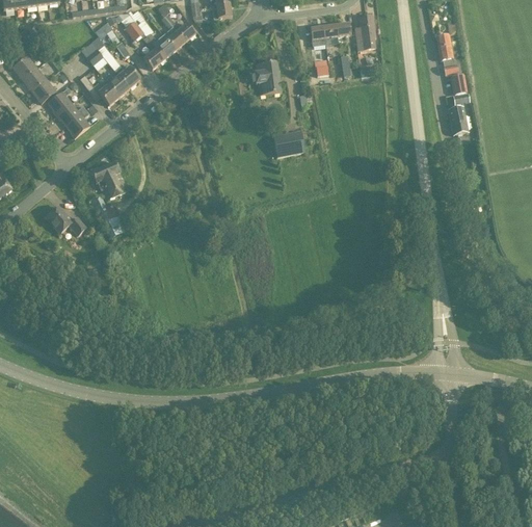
[(3,9),(14,7),(12,0),(0,0),(0,3),(2,3),(3,9)]
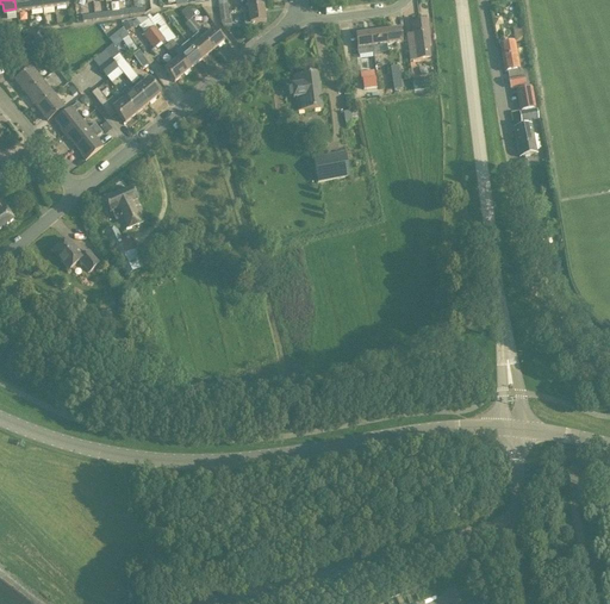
[(249,20),(265,18),(263,2),(247,4),(249,20)]
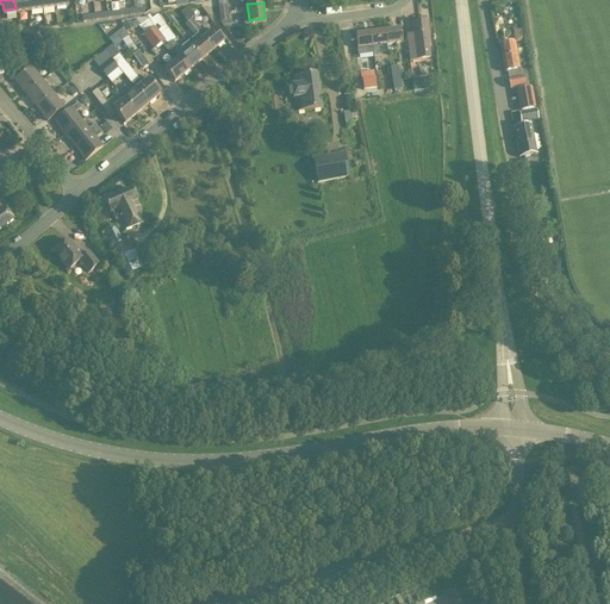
[(229,16),(229,6),(219,7),(221,17),(229,16)]
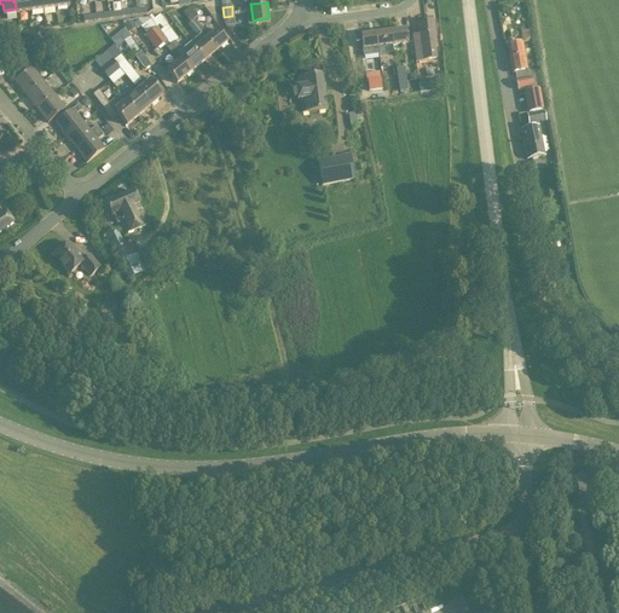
[(150,13),(183,53),(186,50),(166,24),(168,22),(160,10),(154,13),(151,11),(149,12),(150,13)]
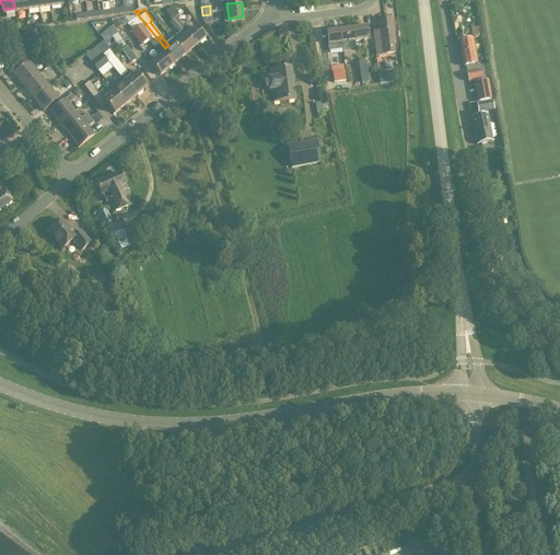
[(161,51),(165,48),(136,12),(124,13),(128,19),(126,20),(132,27),(130,29),(140,42),(147,35),(161,51)]
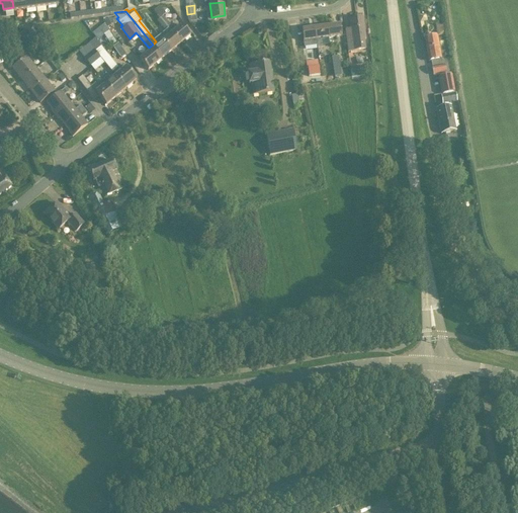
[(163,12),(157,16),(161,22),(167,17),(163,12)]
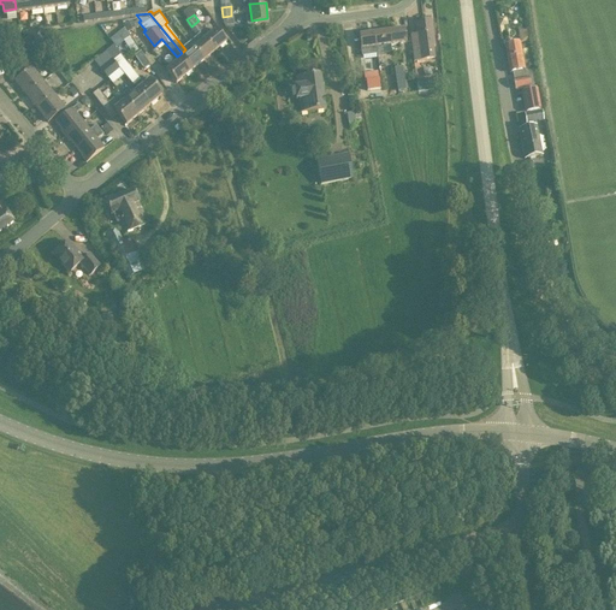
[(413,58),(419,57),(419,55),(434,54),(431,29),(432,29),(431,16),(415,18),(416,29),(409,29),(413,58)]
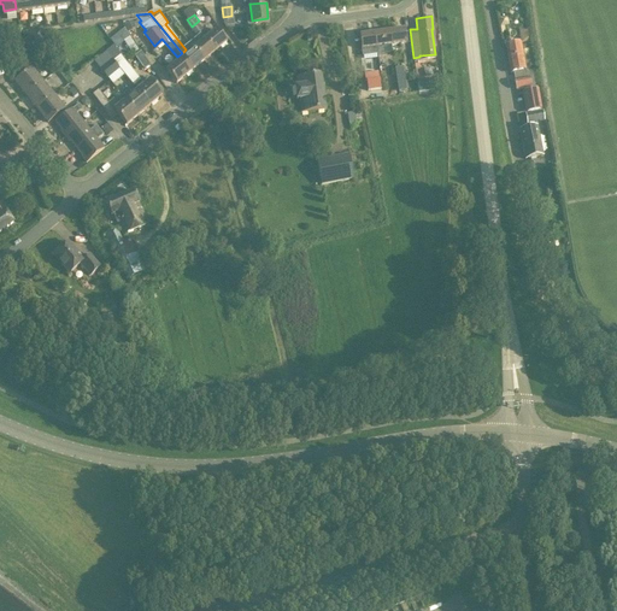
[(197,33),(200,30),(204,27),(199,21),(192,27),(197,33)]
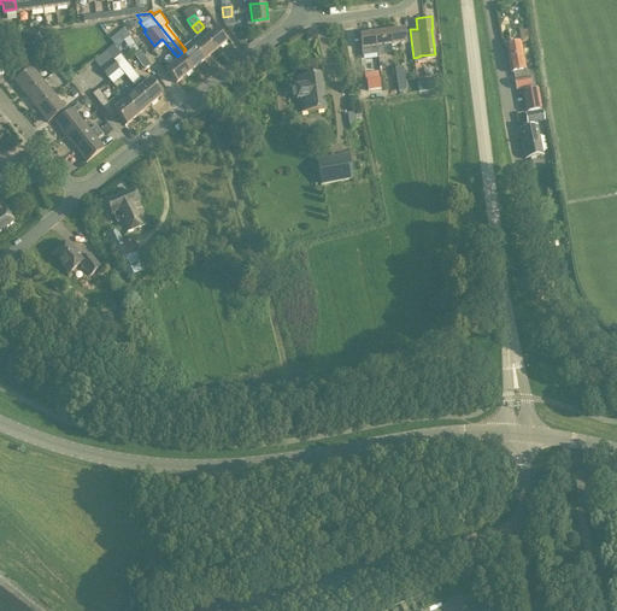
[(144,64),(150,60),(140,47),(123,22),(122,23),(122,24),(109,34),(116,43),(123,36),(134,52),(144,64)]
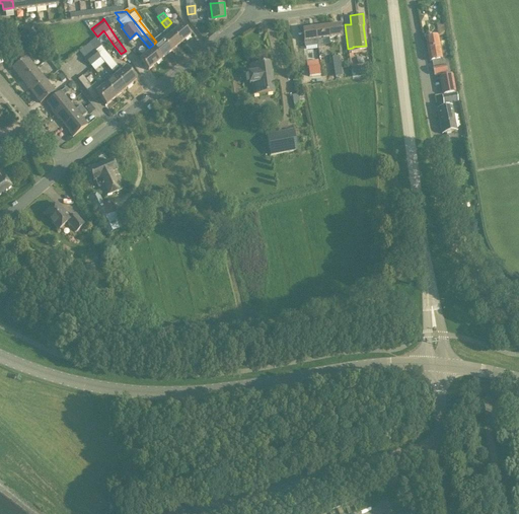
[(341,20),(326,22),(328,34),(342,32),(341,20)]
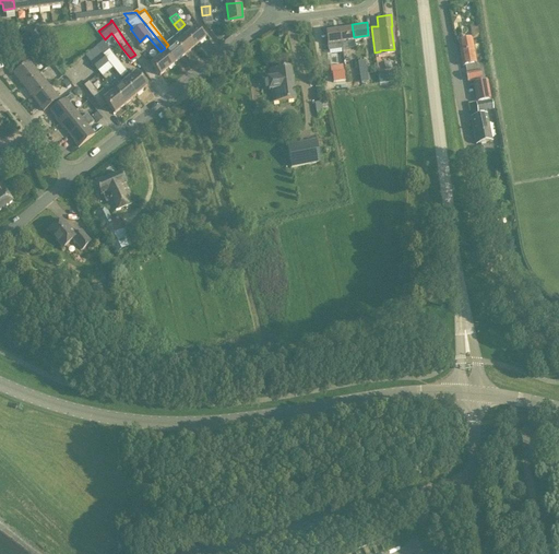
[(195,23),(186,32),(194,43),(205,34),(195,23)]
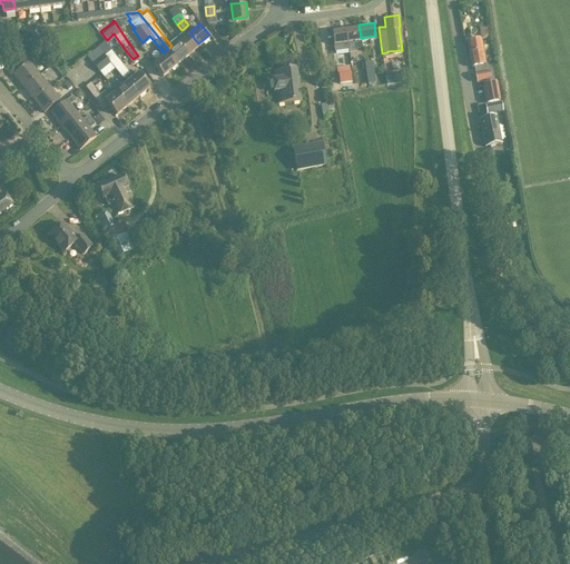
[(27,40),(25,41),(27,48),(42,42),(37,25),(23,29),(27,40)]
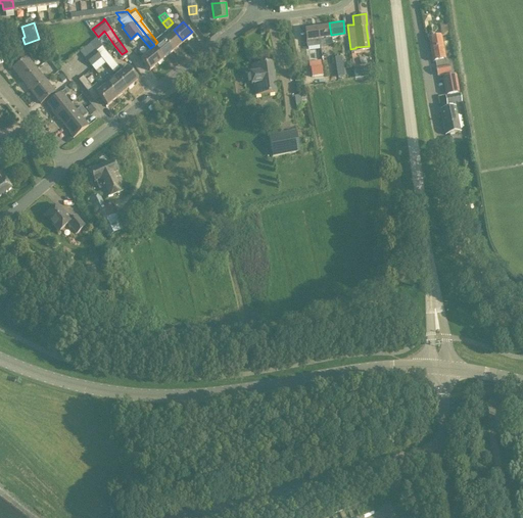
[(329,22),(317,25),(319,36),(331,35),(329,22)]
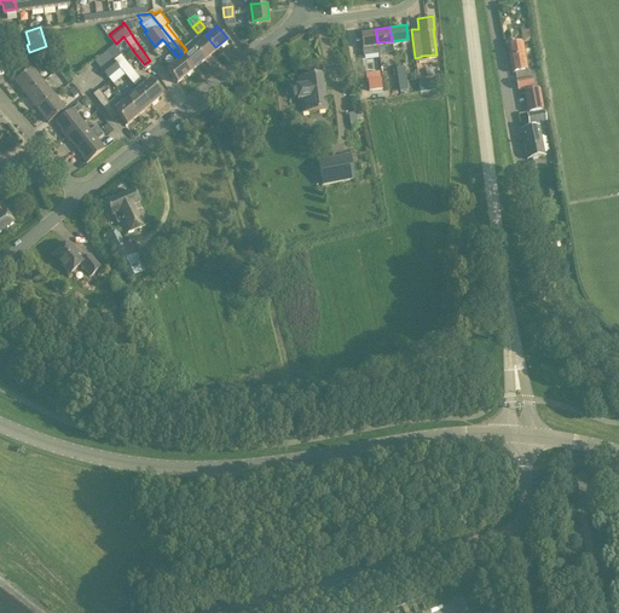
[(372,59),(380,58),(379,52),(377,42),(375,29),(360,30),(362,45),(370,44),(372,59)]
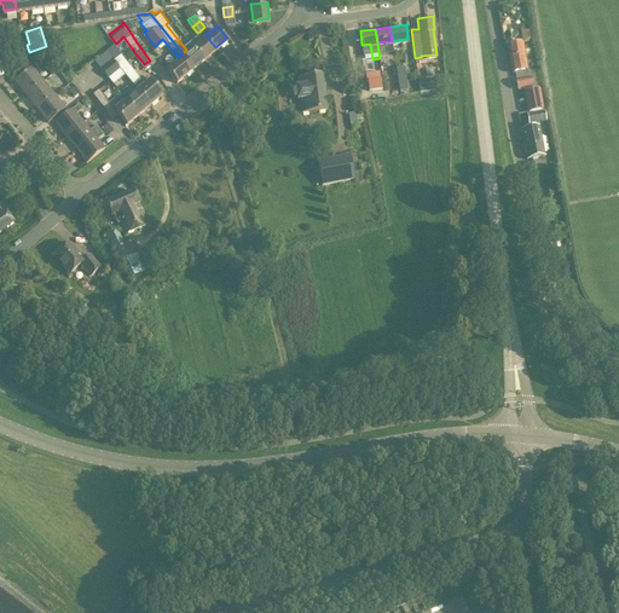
[(215,47),(206,35),(194,44),(204,56),(215,47)]
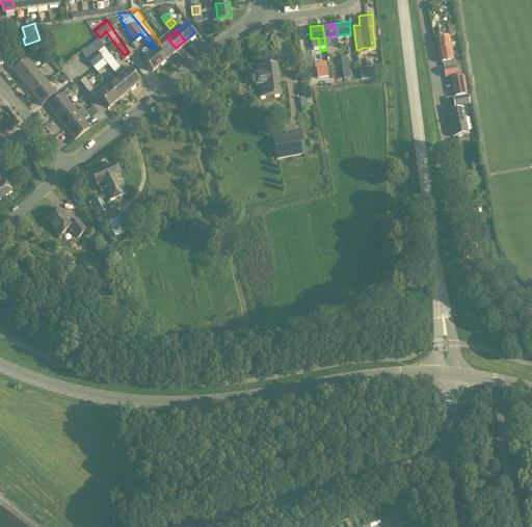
[(444,64),(443,64),(444,74),(457,72),(456,62),(455,57),(452,57),(452,56),(450,45),(449,34),(435,35),(437,47),(440,59),(443,58),(444,64)]
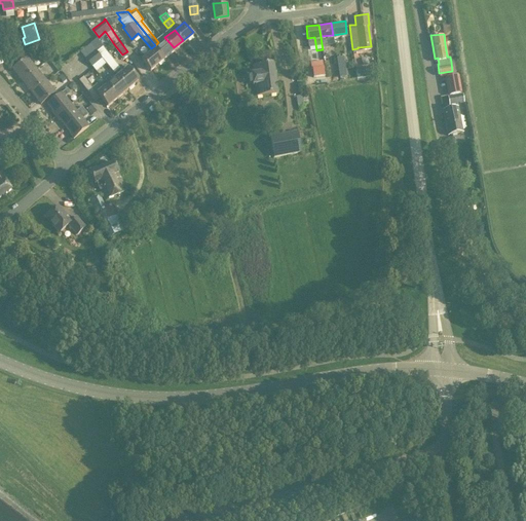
[(158,42),(155,45),(163,57),(174,47),(164,37),(158,42)]
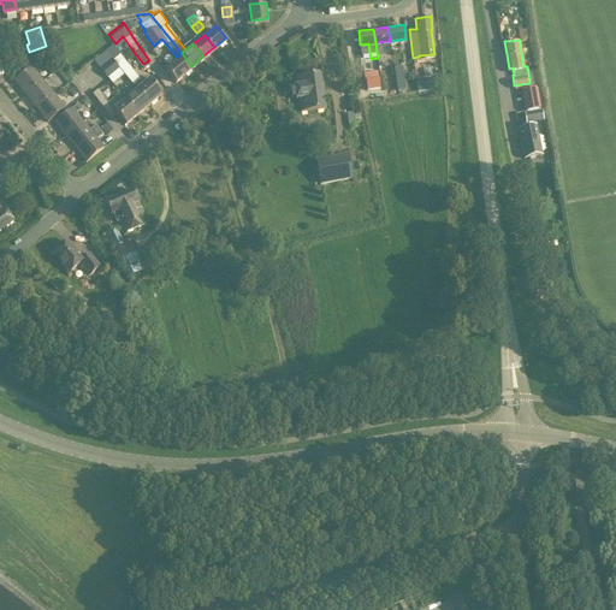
[(176,78),(191,66),(182,53),(177,57),(166,66),(176,78)]
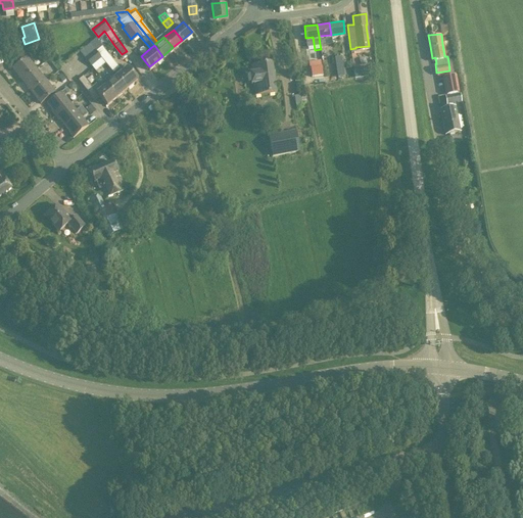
[(91,63),(101,54),(95,46),(85,55),(91,63)]
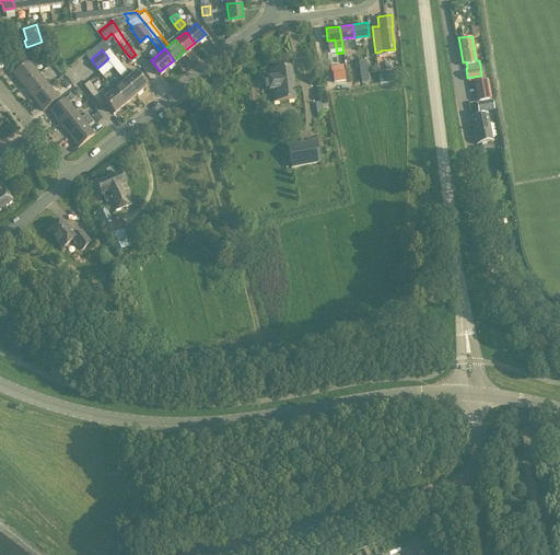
[(370,56),(361,56),(362,78),(370,78),(370,56)]
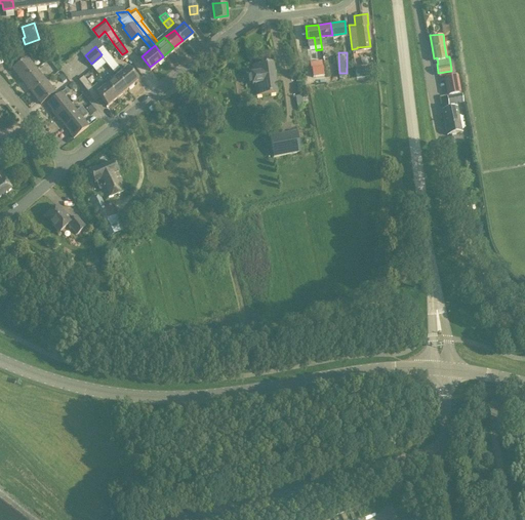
[(11,65),(22,77),(36,65),(27,53),(11,65)]
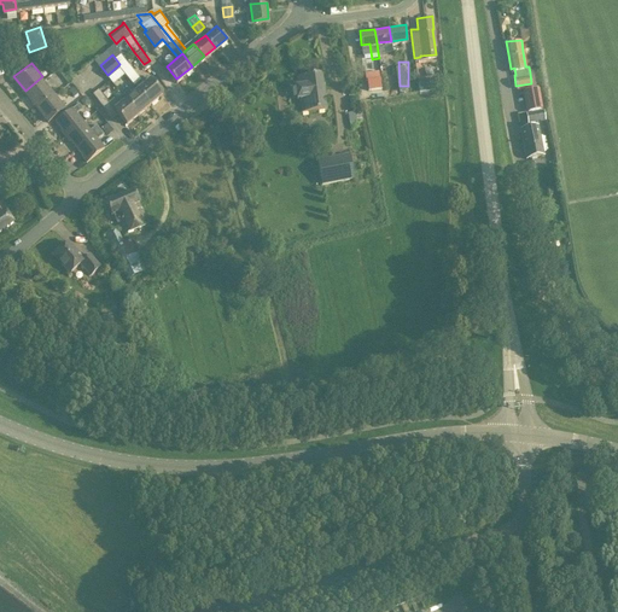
[(321,70),(297,73),(302,109),(326,105),(321,70)]
